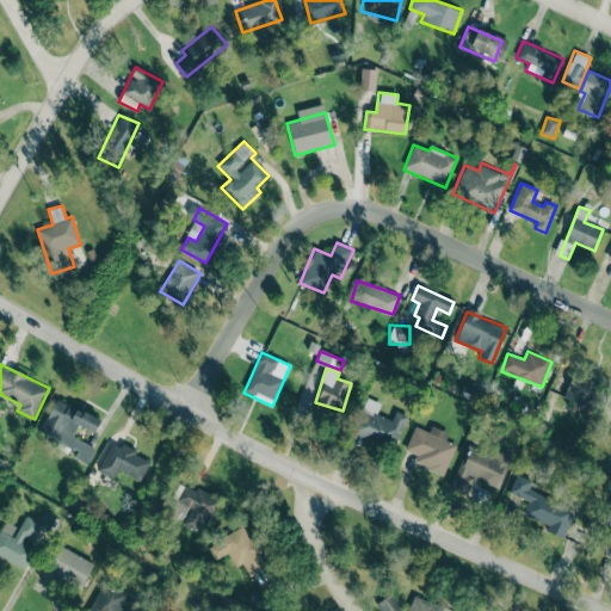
[(596,381),(572,374),(563,399),(587,406),(596,381)]
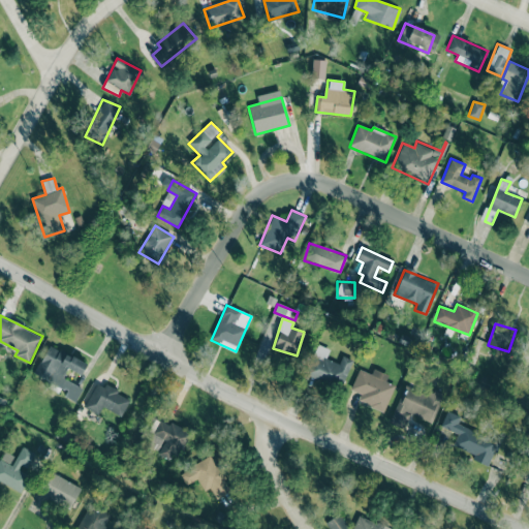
[(82,387),(63,378),(68,368),(81,374),(86,363),(49,344),(33,375),(67,391),(64,397),(75,402),(82,387)]
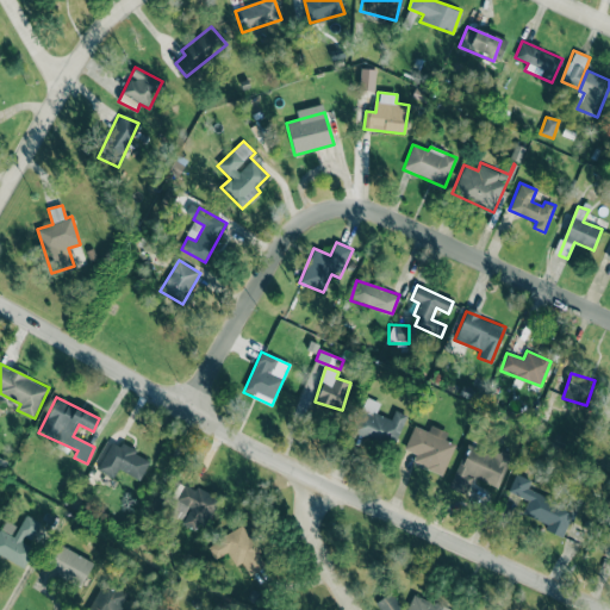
[(380,403),(367,397),(353,430),(392,448),(406,416),(396,410),(391,419),(375,412),(380,403)]
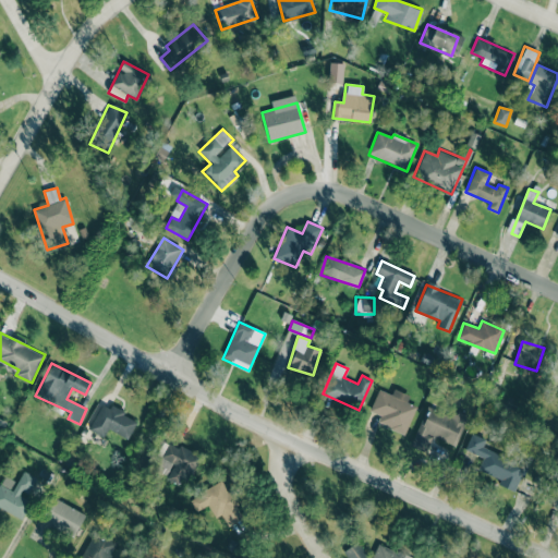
[(410,395),(393,389),(391,395),(378,389),(370,411),(380,415),(377,424),(405,434),(415,405),(407,402),(410,395)]
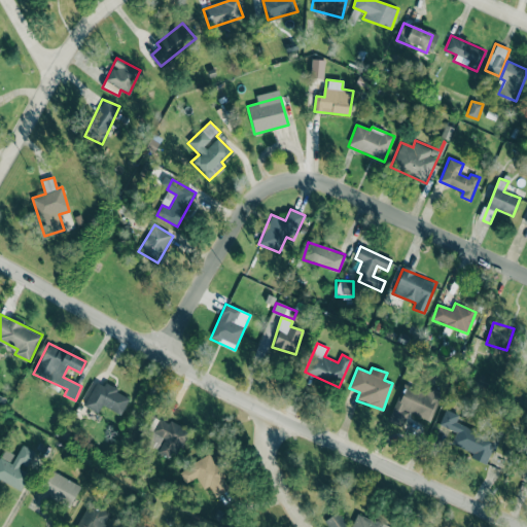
[(119,415),(129,397),(97,380),(83,406),(98,413),(102,406),(119,415)]
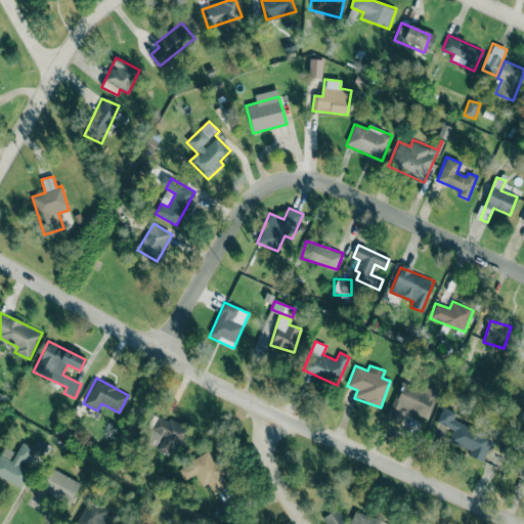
[(387,418),(398,423),(403,408),(428,418),(437,393),(401,380),(387,418)]
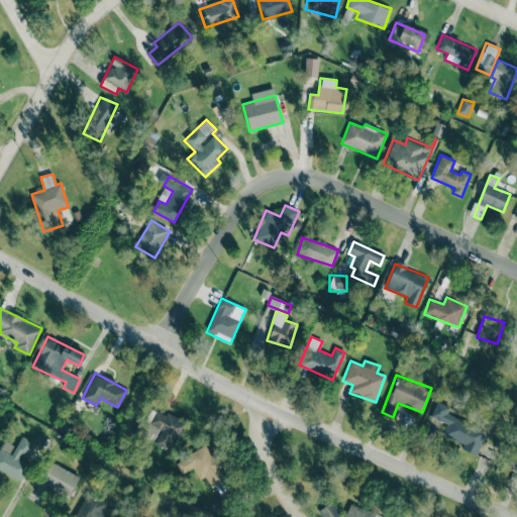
[(430,417),(447,424),(441,438),(479,453),(488,430),(446,414),(449,407),(436,401),(430,417)]
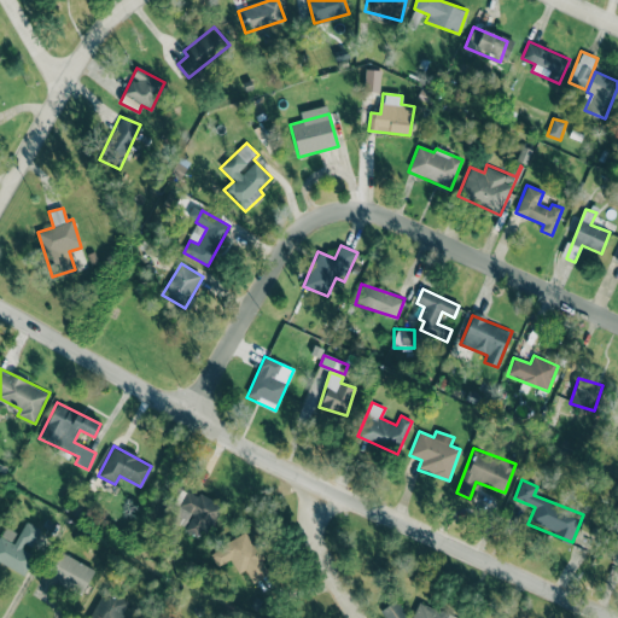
[(178,507),(192,514),(186,528),(205,538),(222,506),(198,494),(197,496),(186,490),(178,507)]
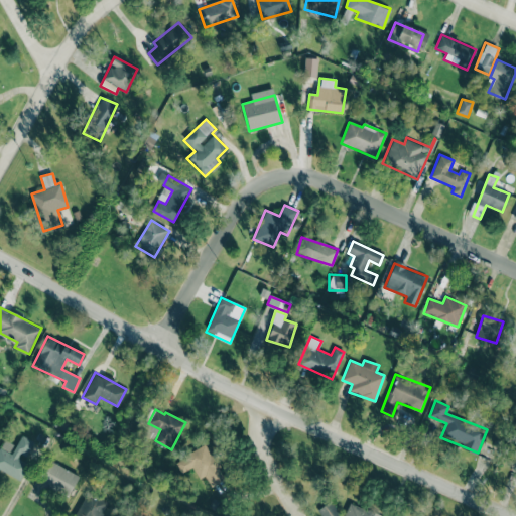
[(33,441),(19,435),(15,445),(2,439),(0,443),(0,472),(20,481),(28,461),(25,460),(33,441)]
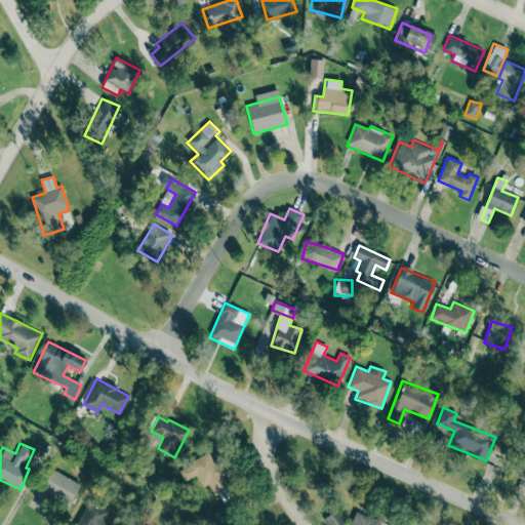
[(203,487),(208,484),(214,495),(229,487),(208,451),(190,462),(203,487)]
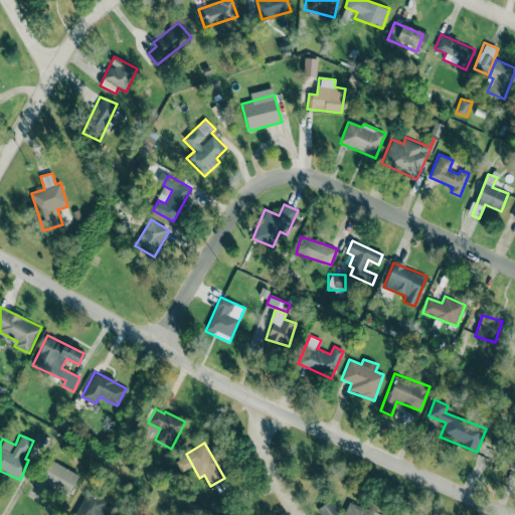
[(78,474),(51,461),(41,483),(68,495),(78,474)]
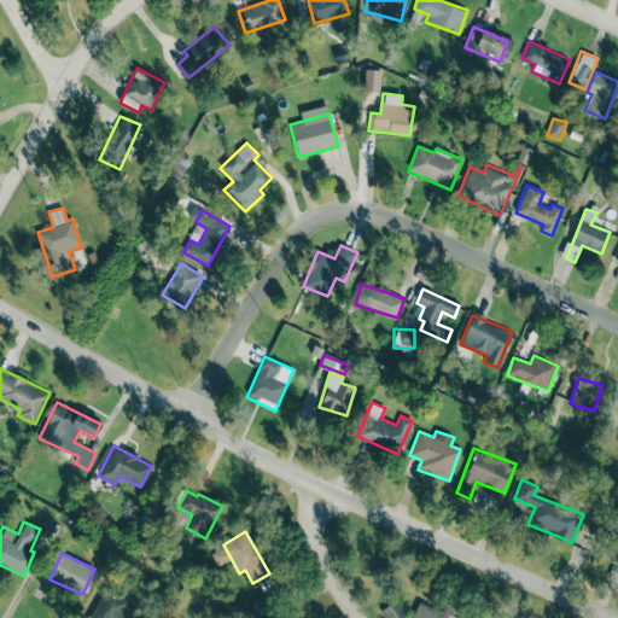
[(118,617),(129,601),(105,588),(87,617),(118,617)]
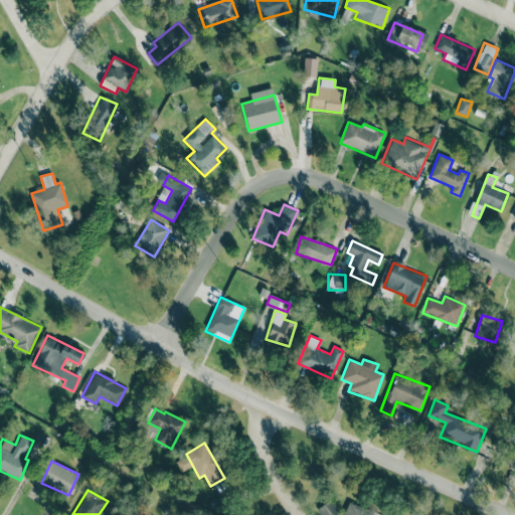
[(336,514),(339,514),(329,500),(316,509),(320,514),(336,514)]
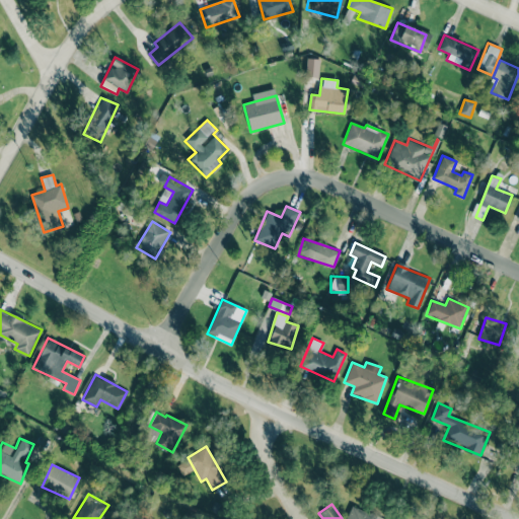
[(346,518),(384,518),(351,506),(346,518)]
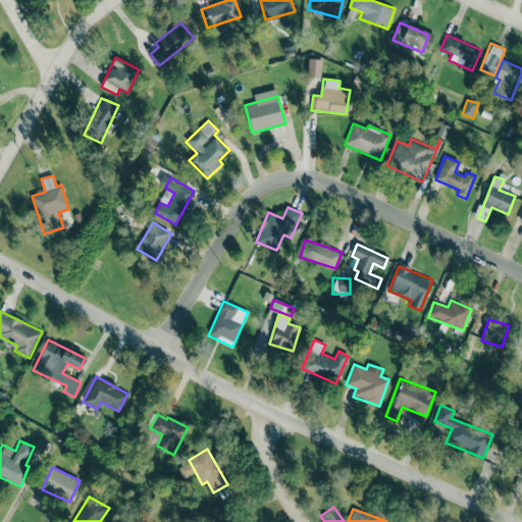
All buildings are outlined.
